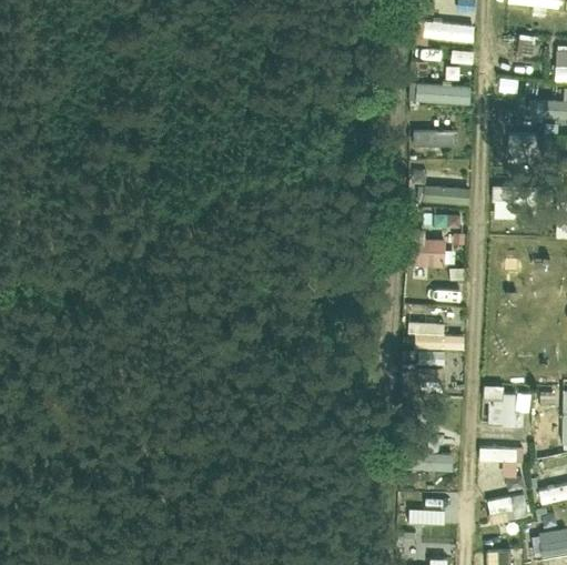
[(559,11),(559,0),(507,0),(507,3),(559,11)]
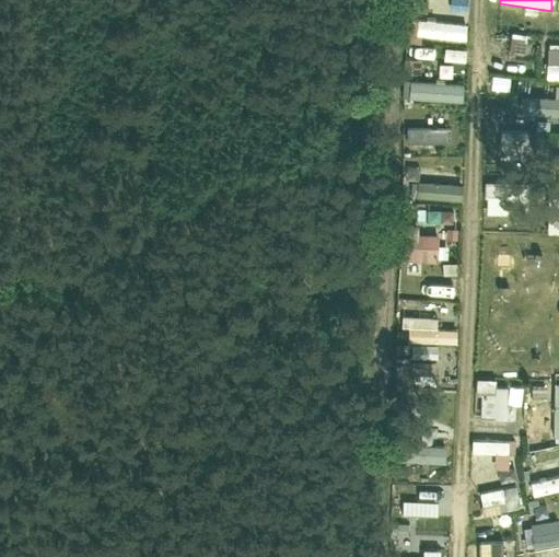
[(411,20),(409,38),(467,45),(469,27),(411,20)]
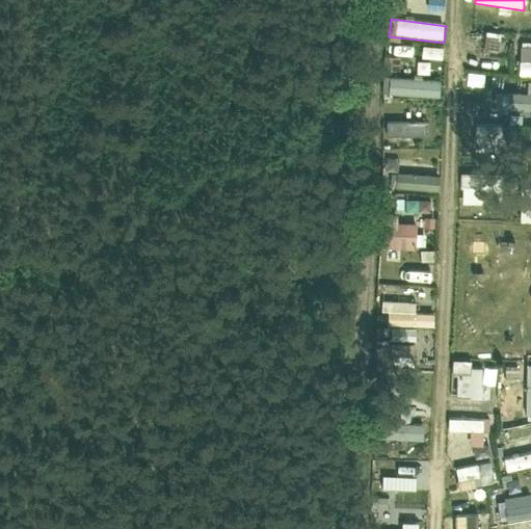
[(487,34),(485,51),(500,52),(501,36),(487,34)]
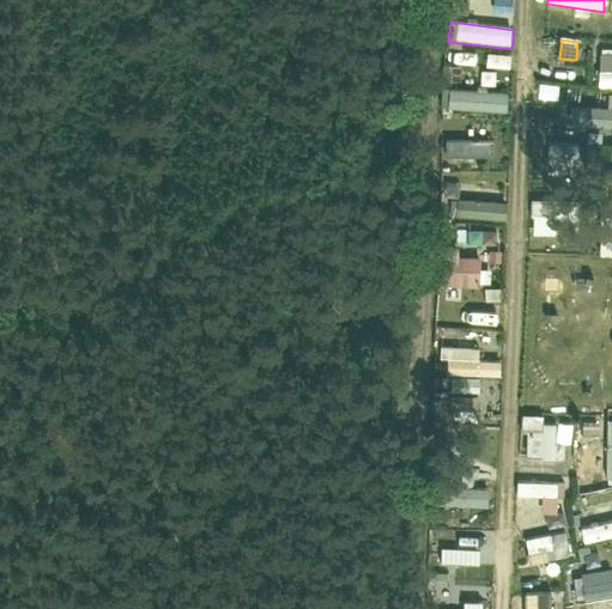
[(611,55),(599,55),(599,87),(611,87),(611,55)]
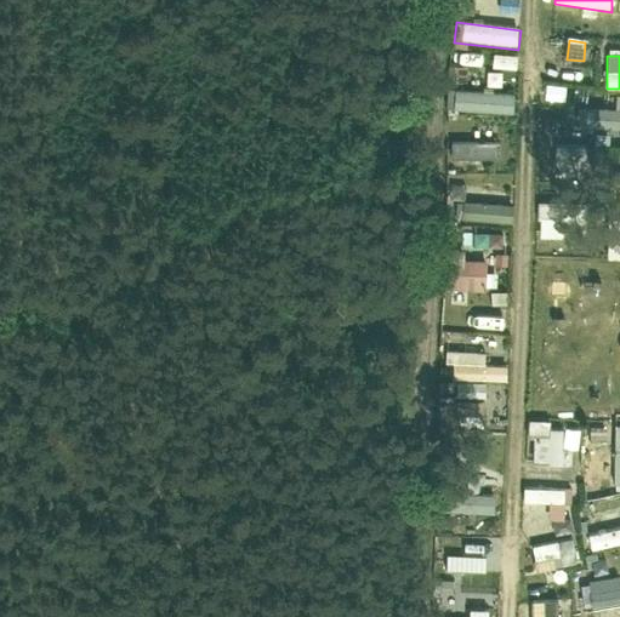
[(584,86),(585,73),(564,70),(563,84),(584,86)]
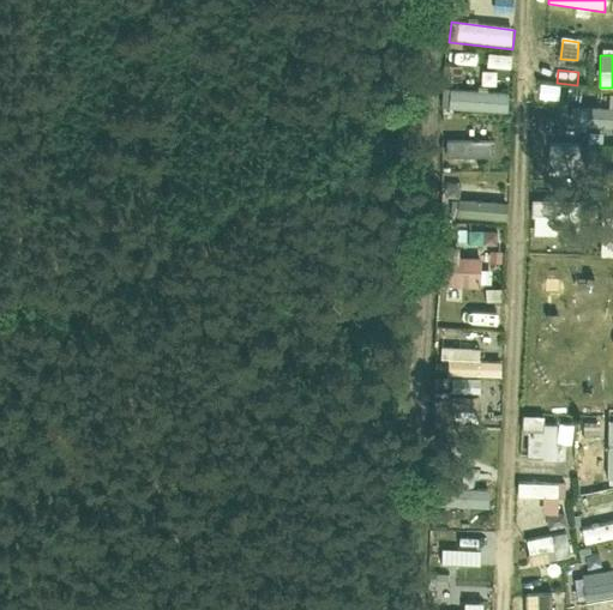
[(450,113),(509,113),(509,92),(450,92),(450,113)]
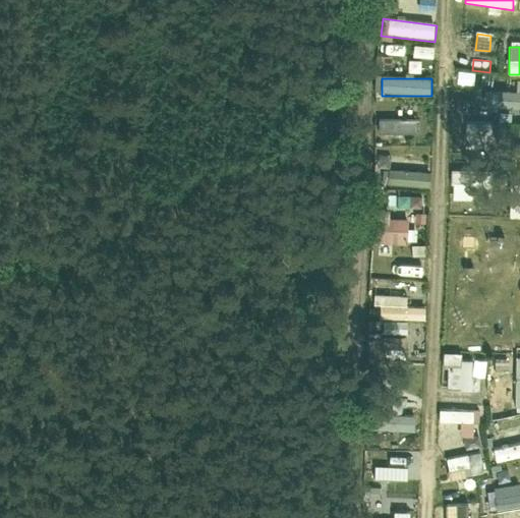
[(484,109),(519,110),(519,93),(485,93),(484,109)]
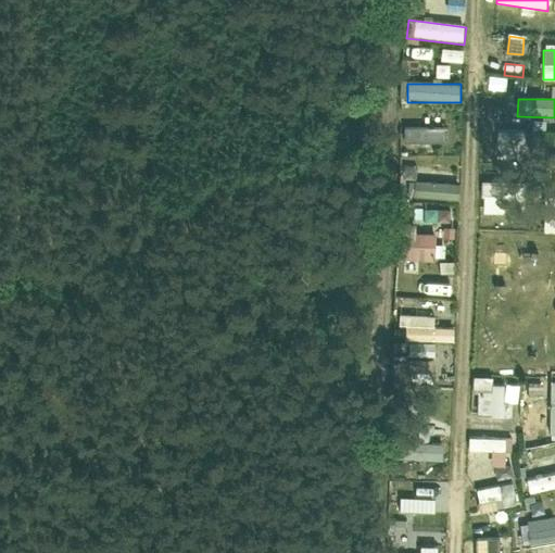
[(437,127),(405,126),(405,143),(436,143),(437,127)]
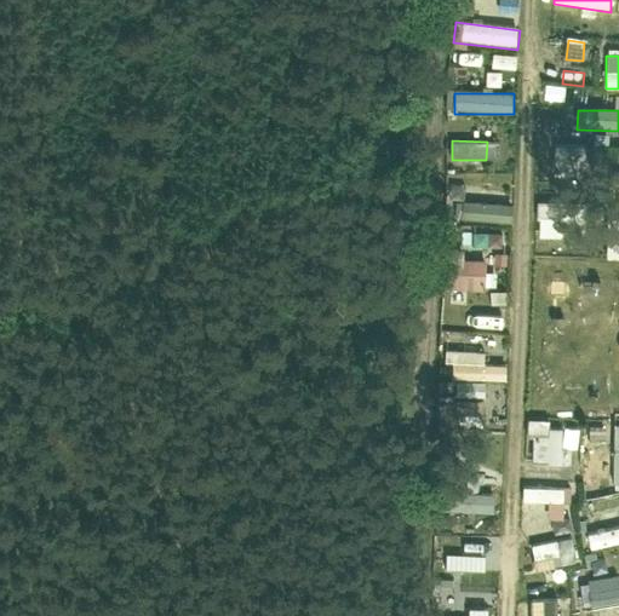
[(514,223),(515,205),(463,205),(463,222),(514,223)]
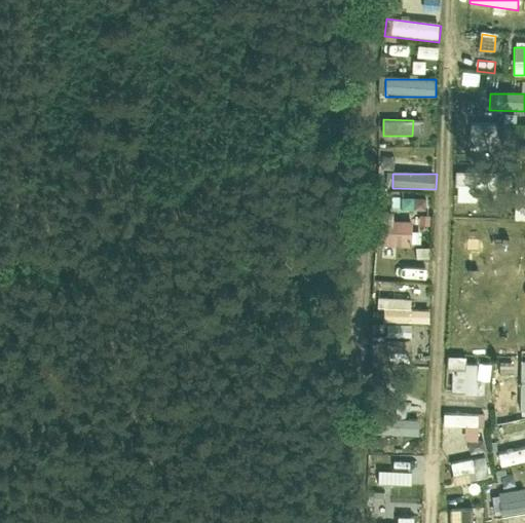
[(498,201),(498,176),(458,176),(458,201),(498,201)]
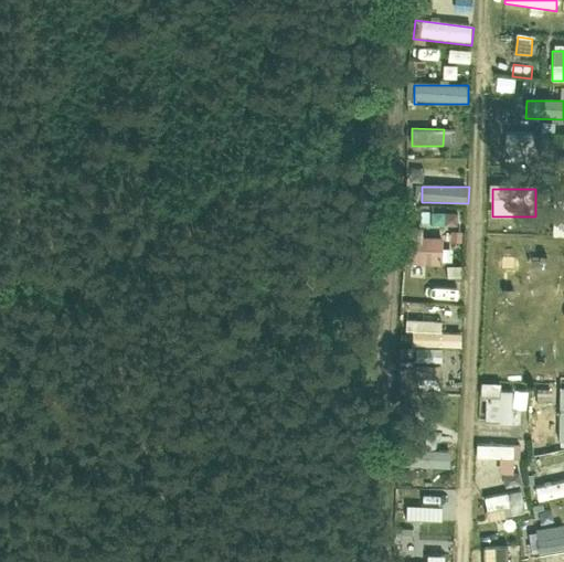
[(552,236),(563,236),(563,204),(553,204),(552,236)]
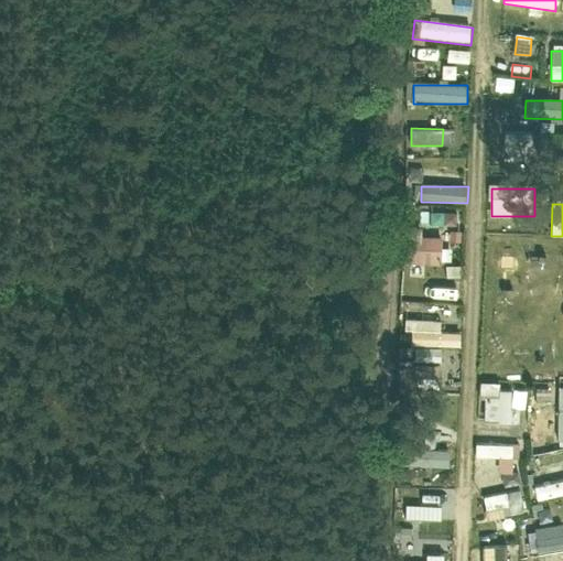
[(442,266),(442,237),(422,237),(422,229),(404,228),(404,266),(442,266)]
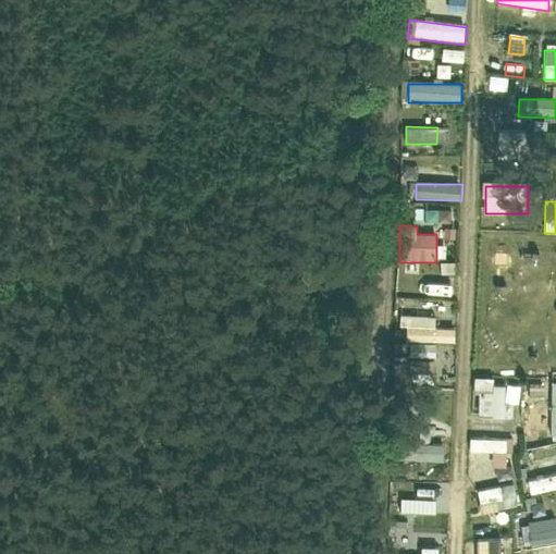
[(396,282),(396,298),(454,299),(455,282),(396,282)]
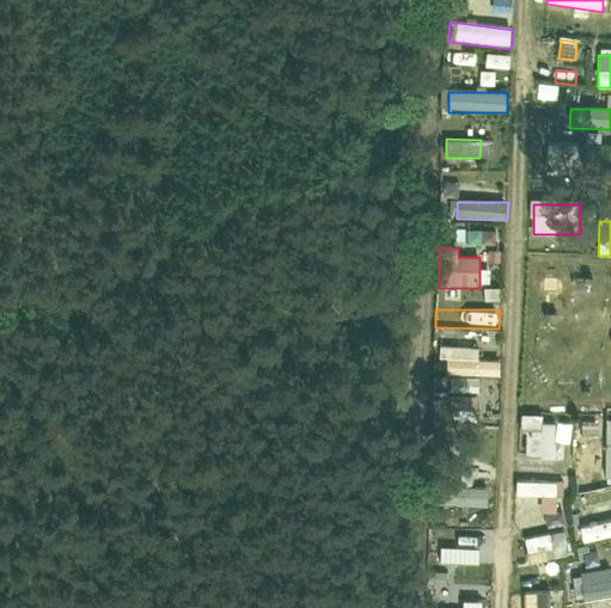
[(468,349),(496,349),(498,335),(468,335),(468,349)]
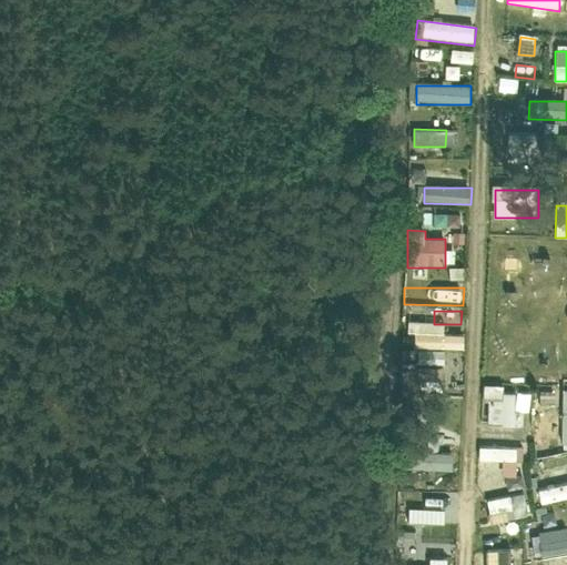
[(465,350),(465,336),(445,336),(445,324),(413,324),(413,350),(465,350)]
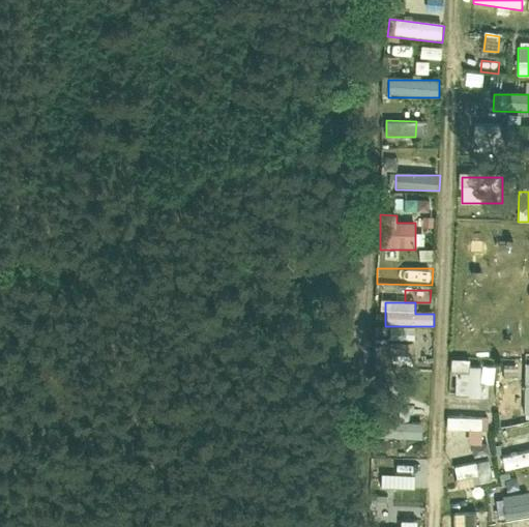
[(414,344),(376,347),(378,368),(415,366),(414,344)]
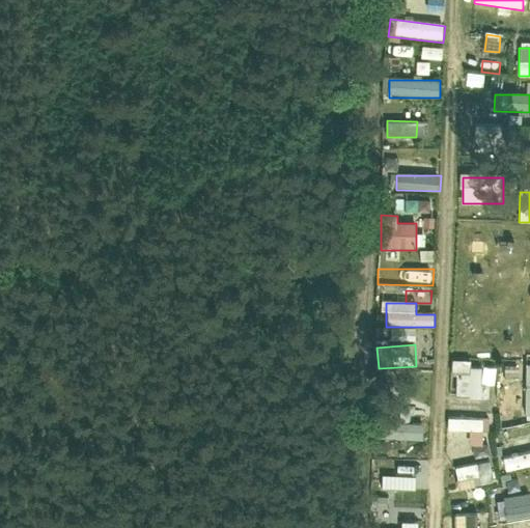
[(470,370),(470,361),(454,362),(455,400),(494,398),(493,369),(470,370)]
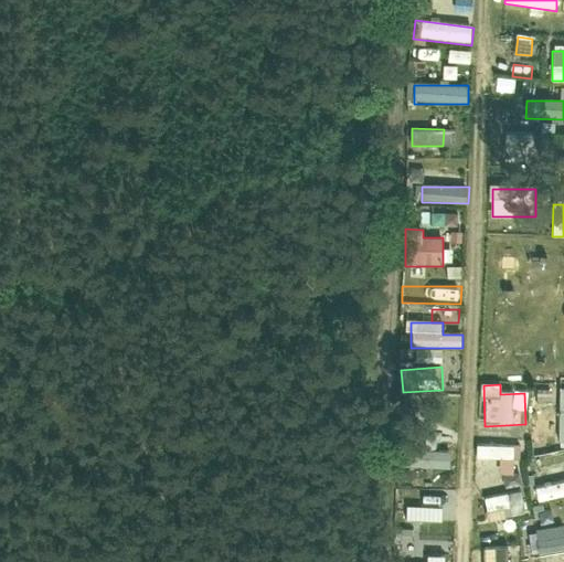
[(499,476),(517,476),(517,447),(477,446),(476,459),(499,459),(499,476)]
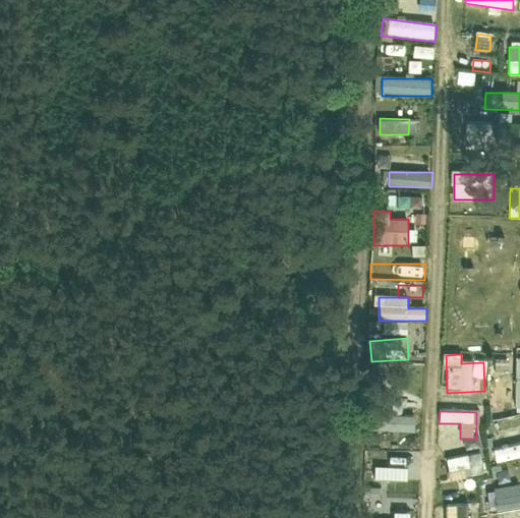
[(372,432),(415,432),(415,416),(372,415),(372,432)]
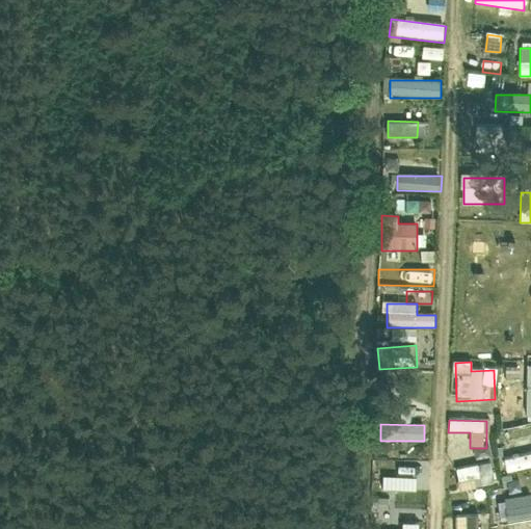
[(530,452),(503,459),(506,474),(530,468),(530,452)]
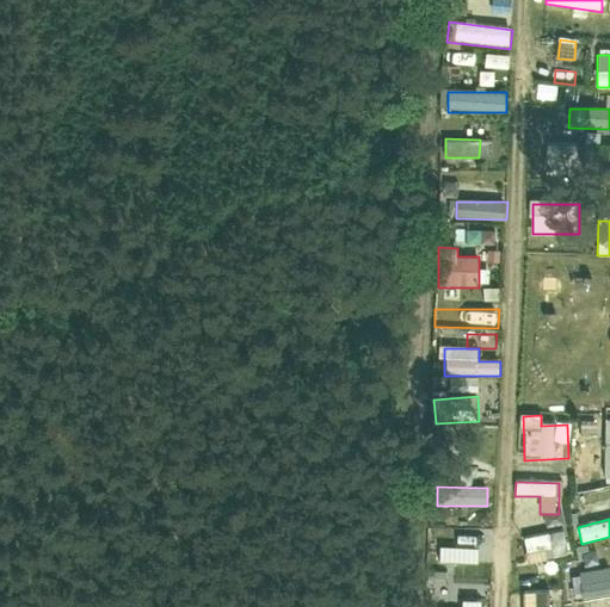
[(571,555),(567,531),(523,539),(528,563),(571,555)]
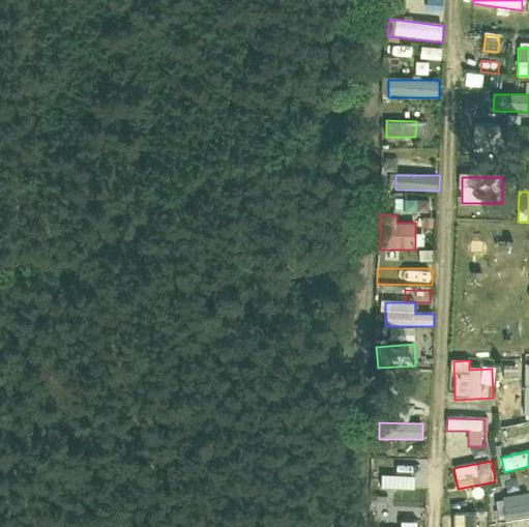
[(424,499),(424,472),(375,472),(375,486),(391,487),(391,499),(424,499)]
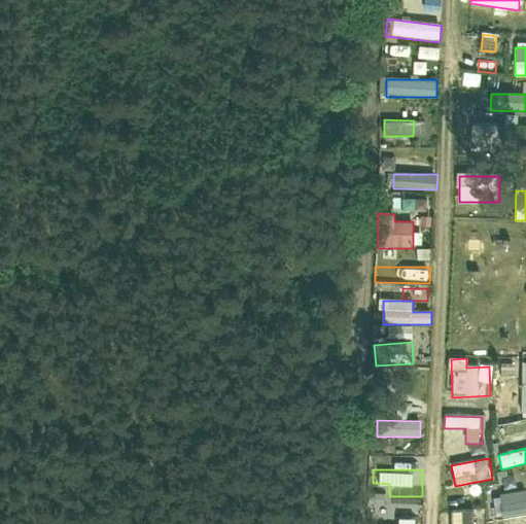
[(525,499),(523,500),(522,491),(498,494),(501,517),(525,513),(525,499)]
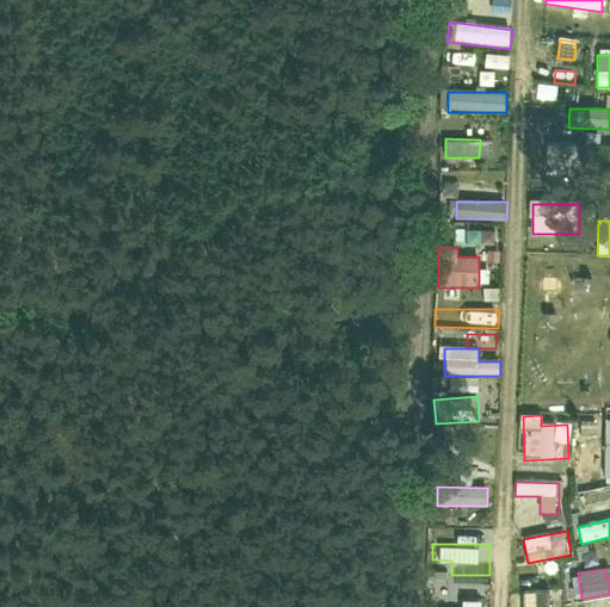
[(548,606),(548,592),(522,594),(522,606),(548,606)]
